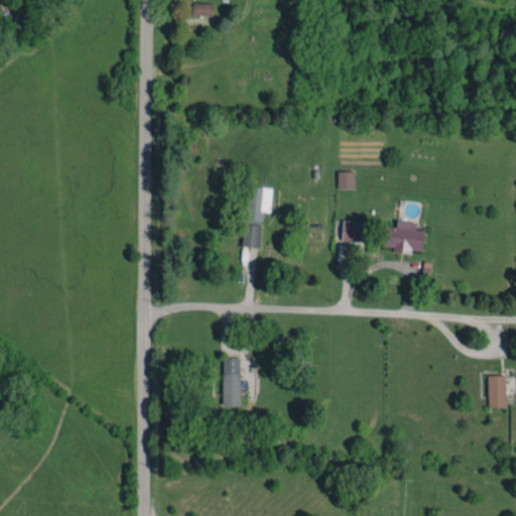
[(192,15),(213,15),(213,3),(192,2),(192,15)]
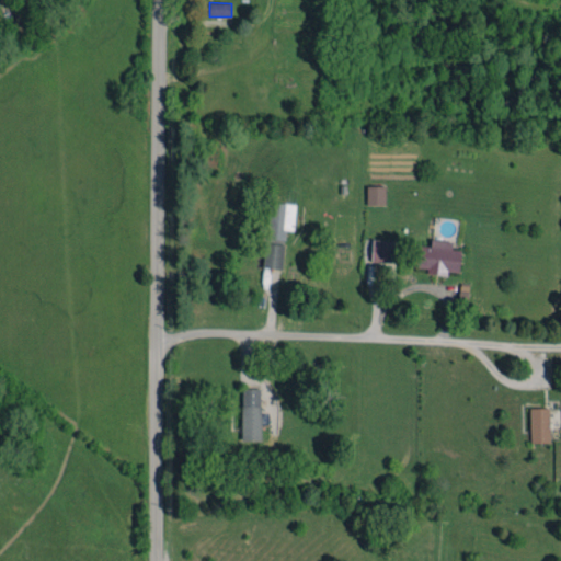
[(367,205),(386,204),(385,185),(366,185),(367,205)]
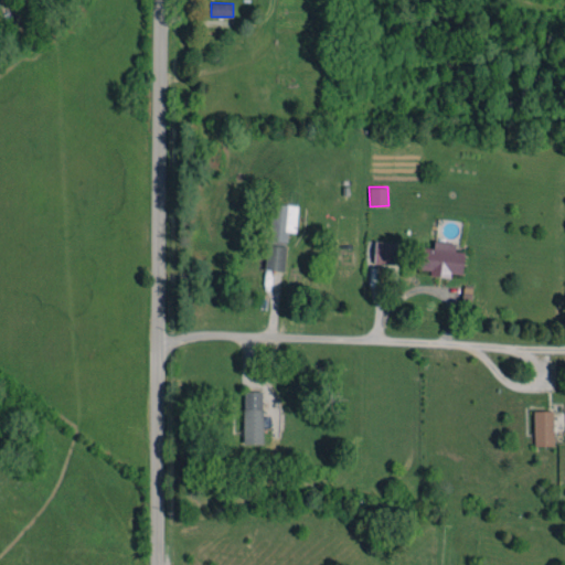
[(296,233),(297,205),(269,203),(268,241),(287,242),(288,232),(296,233)]
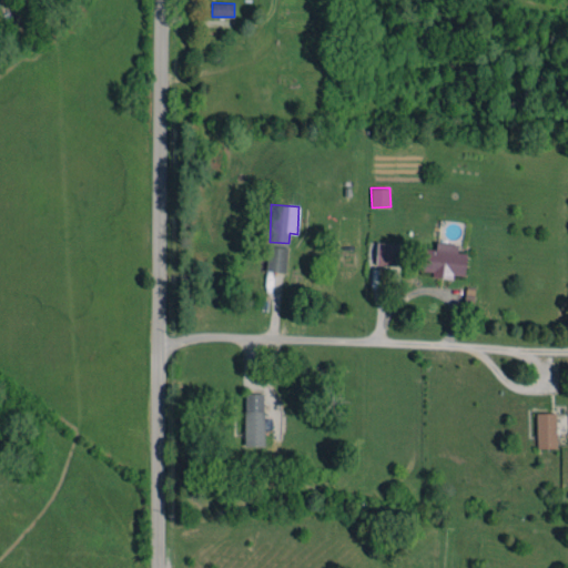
[(403,243),(376,242),(376,264),(402,265),(403,243)]
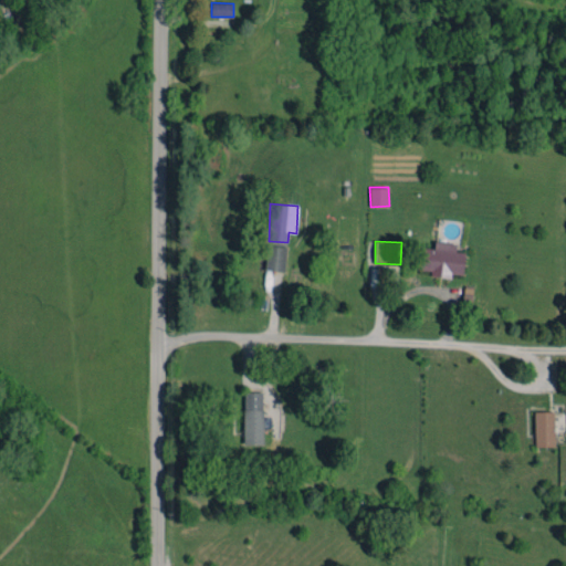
[(462,274),(464,252),(456,251),(456,243),(435,241),(433,249),(421,247),(418,269),(430,270),(430,275),(451,278),(451,273),(462,274)]
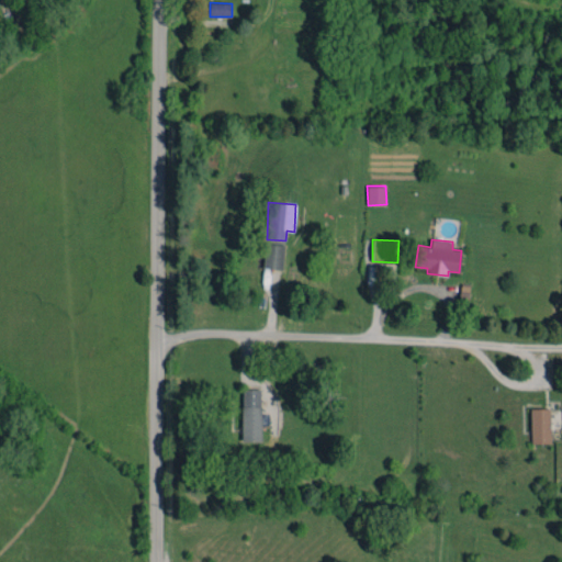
[(263,268),(282,269),(284,245),(266,243),(263,268)]
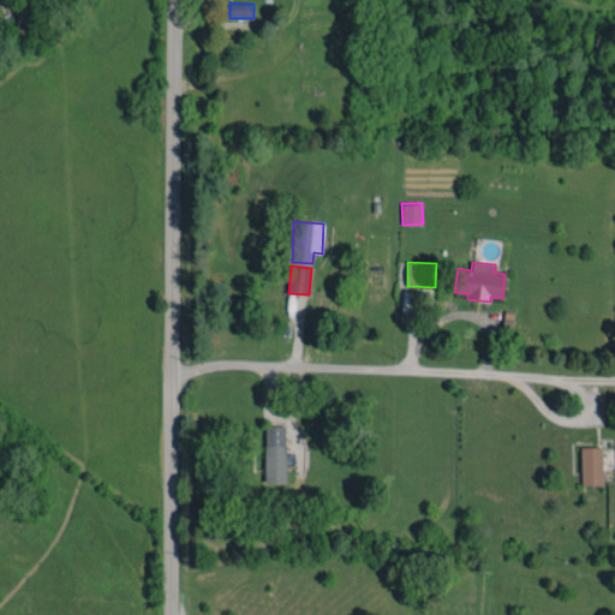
[(264,483),(285,483),(286,427),(266,425),(264,483)]
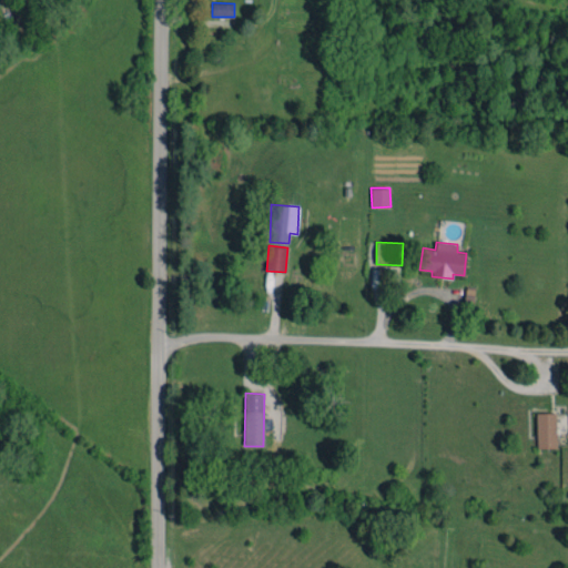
[(556,447),(556,413),(536,413),(537,448),(556,447)]
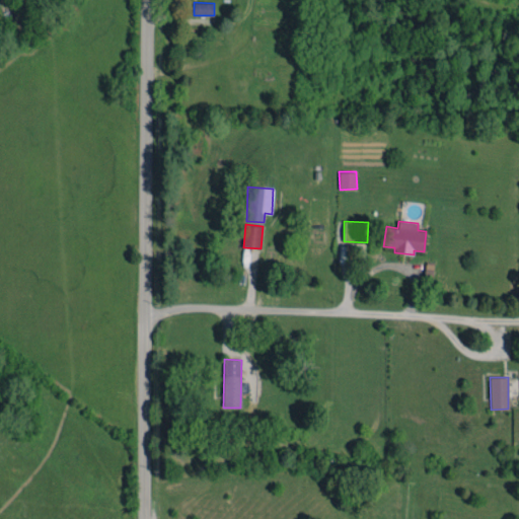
All buildings are outlined.
